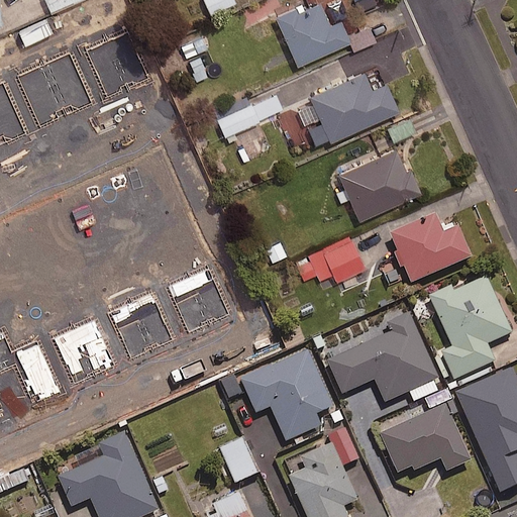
[(44,0),(47,8),(68,0),(44,0)]
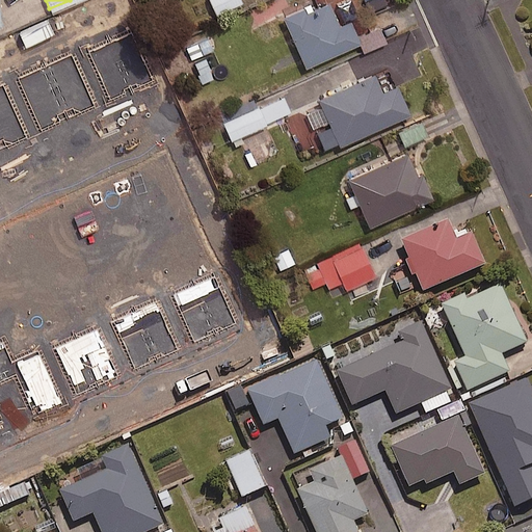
[(239,0),(238,0),(209,0),(213,10),(239,0)]
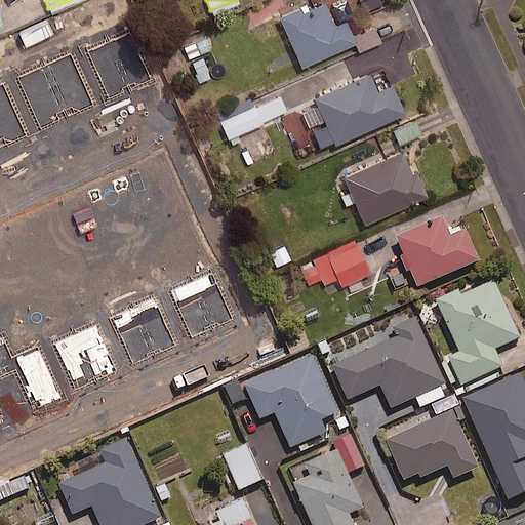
[(331,21),(322,0),(300,0),(276,10),(298,62),(352,38),(342,15),(331,21)]
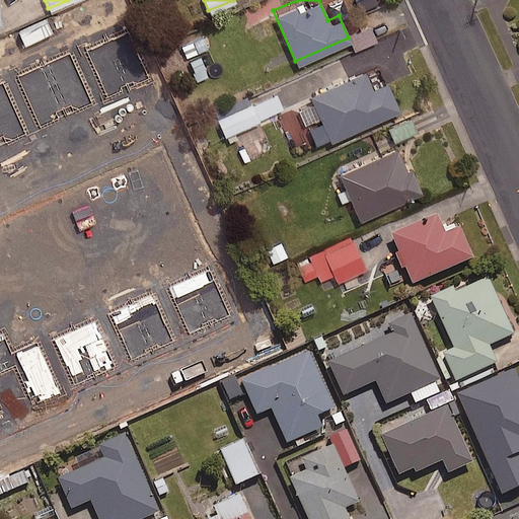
[(374,38),(367,23),(348,32),(355,47),(374,38)]
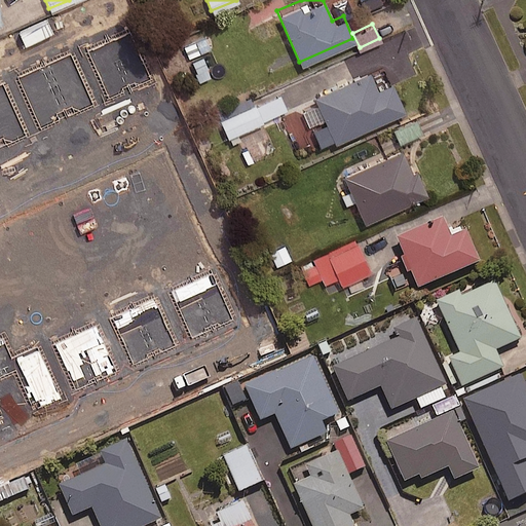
[(211,45),(204,32),(181,43),(187,57),(211,45)]
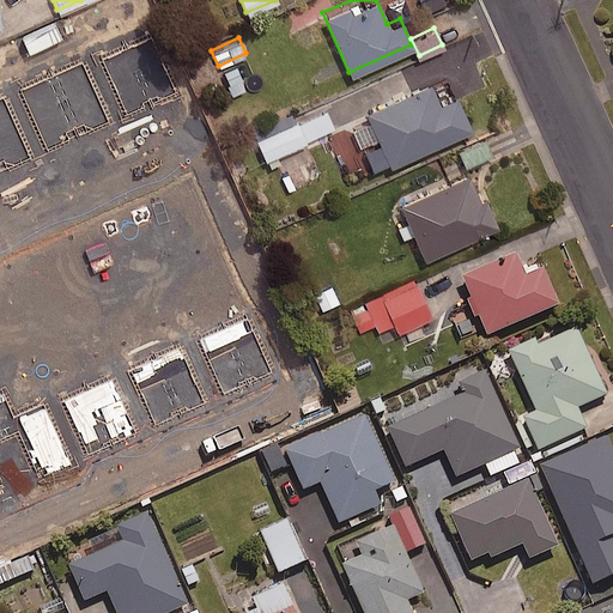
[(0,204),(49,200),(35,58),(0,60),(0,204)]
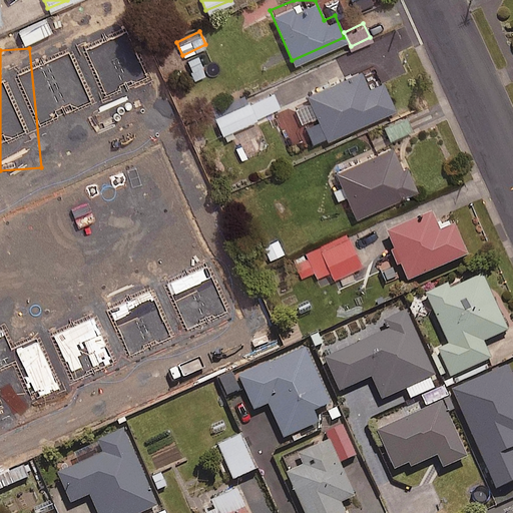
[(295,149),(392,105),(379,78),(365,84),(358,68),(305,92),(307,95),(281,106),(282,110),(278,111),(295,149)]
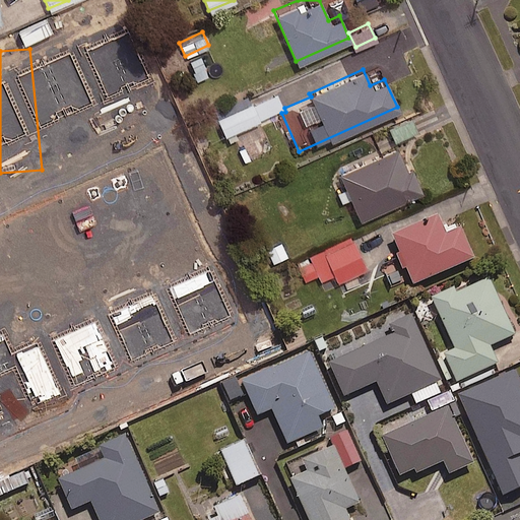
[(215,116),(222,134),(258,120),(257,117),(280,107),(274,92),(215,116)]
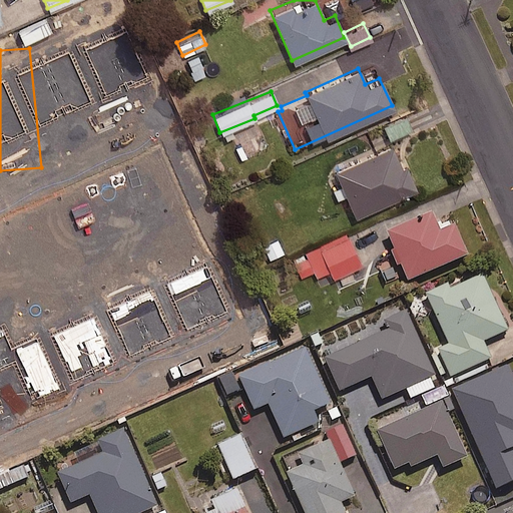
[(409,127),(403,114),(382,123),(387,136),(409,127)]
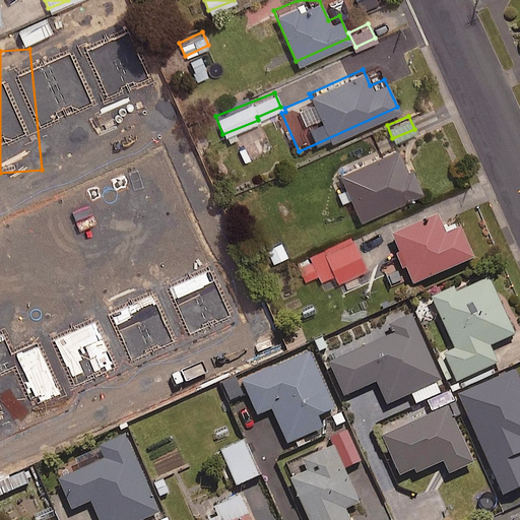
[(269,148),(261,129),(235,140),(243,159),(269,148)]
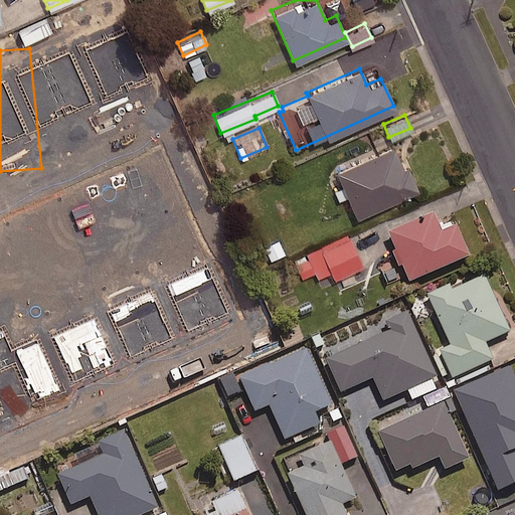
[(400,166),(390,144),(333,169),(340,185),(333,188),(337,198),(345,194),(354,215),(415,188),(405,164),(400,166)]
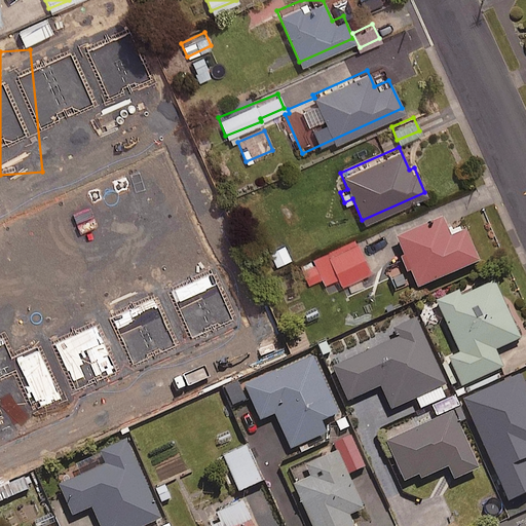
[(448,235),(441,219),(395,238),(415,287),(476,261),(462,229),(448,235)]
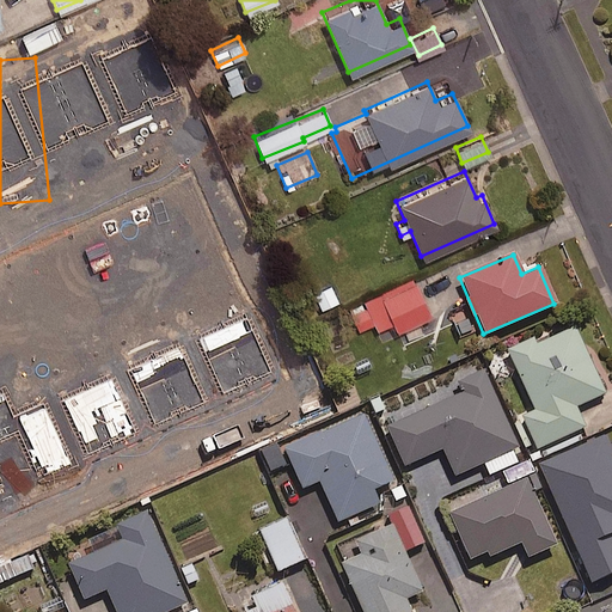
[(348,307),(357,329),(372,322),(375,329),(392,322),(396,330),(429,314),(411,277),(348,307)]
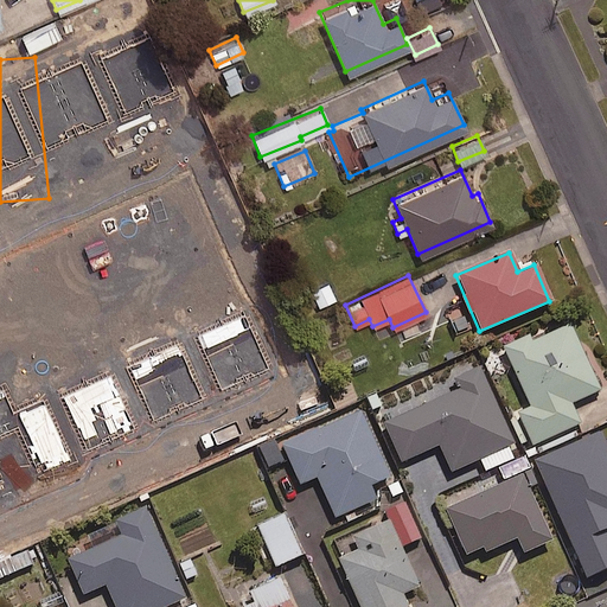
[(256,325),(221,292),(157,360),(192,394),(256,325)]
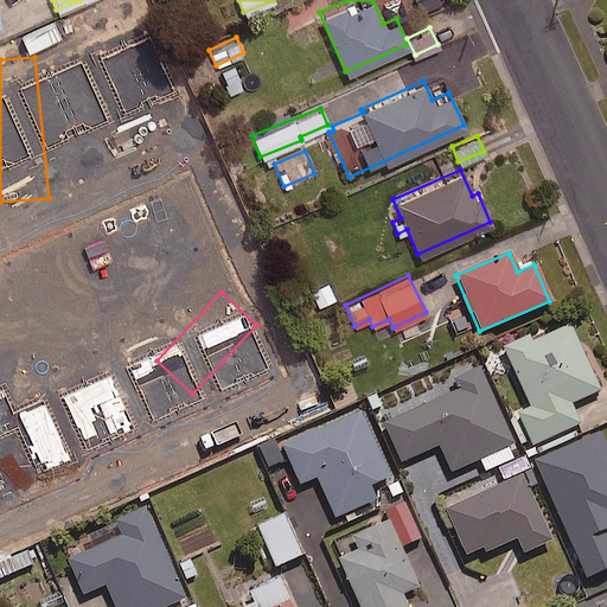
[(596,390),(569,325),(528,344),(524,338),(502,347),(526,407),(515,411),(529,445),(577,423),(568,403),(596,390)]
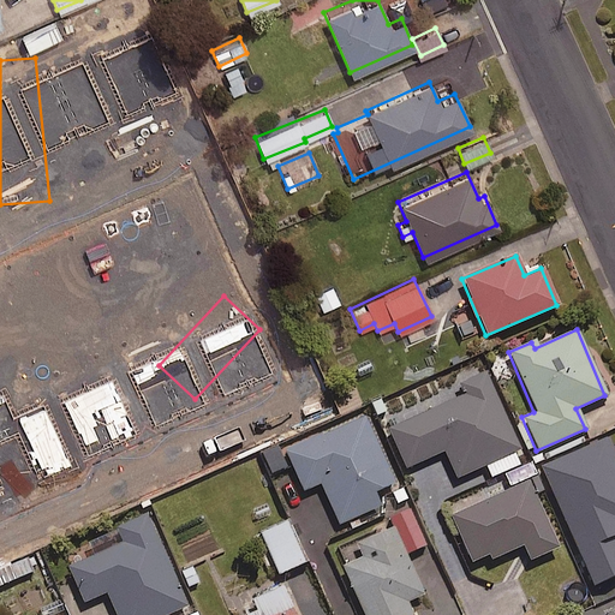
[(257,368),(246,358),(227,380),(238,389),(257,368)]
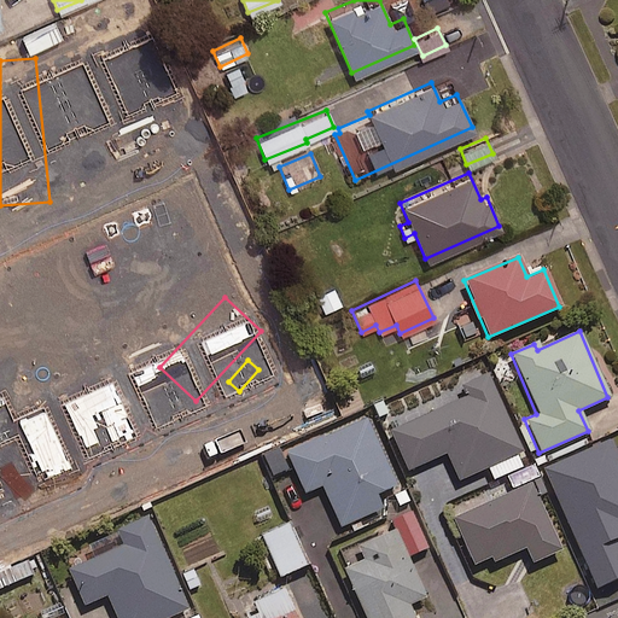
[(491,479),(522,466),(517,455),(522,453),(485,371),(460,383),(464,390),(388,424),(408,468),(445,453),(458,479),(487,467),(491,479)]
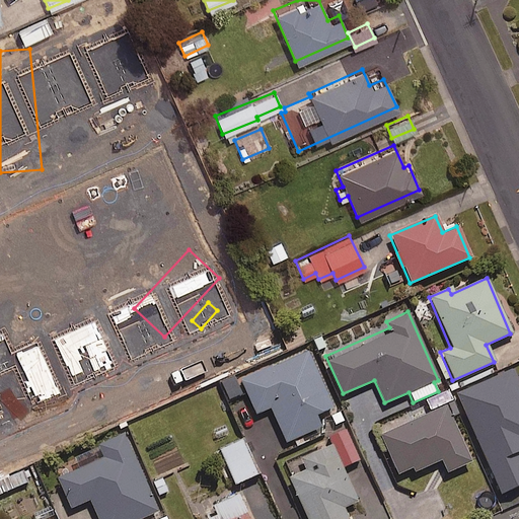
[(307,352),(239,380),(253,414),(270,408),(284,442),(319,429),(313,415),(330,408),(307,352)]
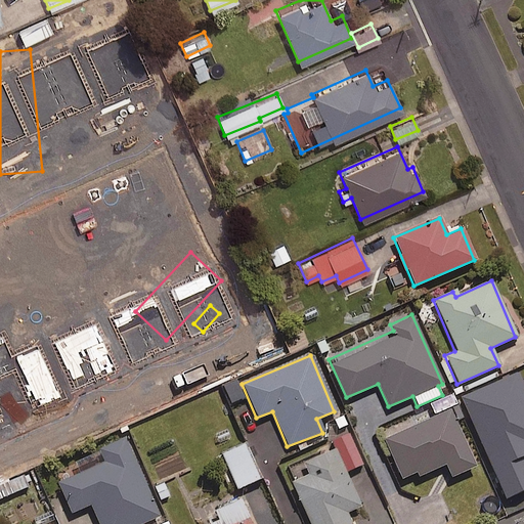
[(523,403),(516,385),(470,405),(487,444),(523,427),(523,403)]
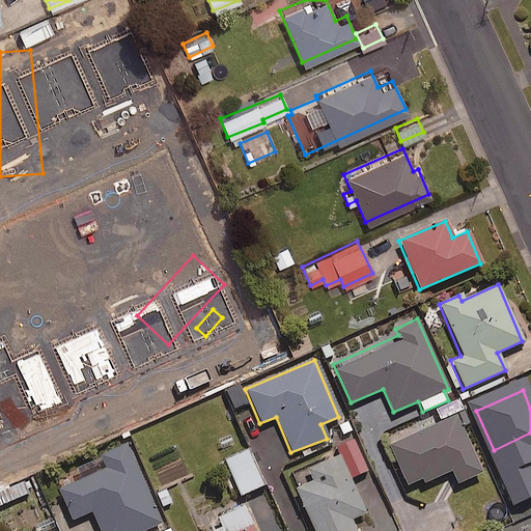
[(480,472),(453,414),(388,444),(409,490),(449,470),(455,483),(480,472)]
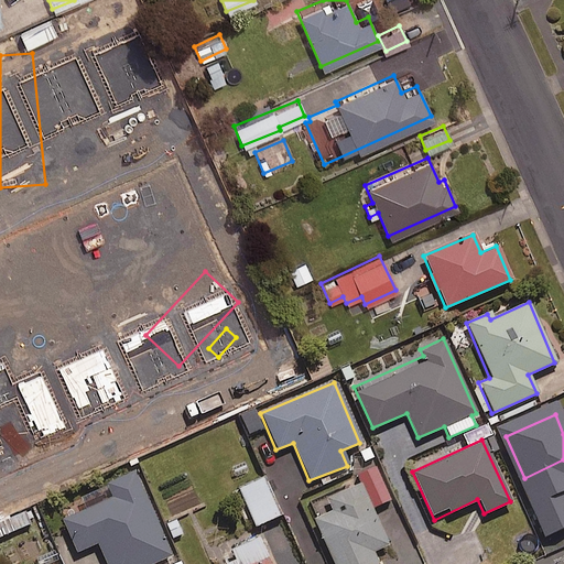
[(388,500),(373,466),(356,474),(370,508),(388,500)]
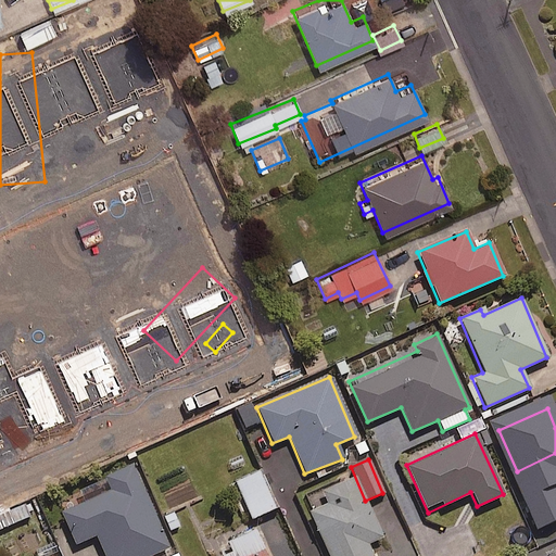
[(148,555),(169,546),(134,464),(105,477),(112,490),(62,512),(76,544),(97,534),(105,555),(148,555)]
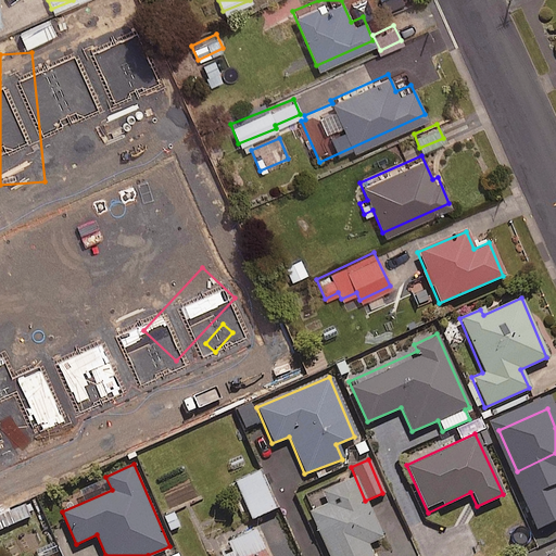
[(275,508),(257,470),(232,482),(250,519),(275,508)]
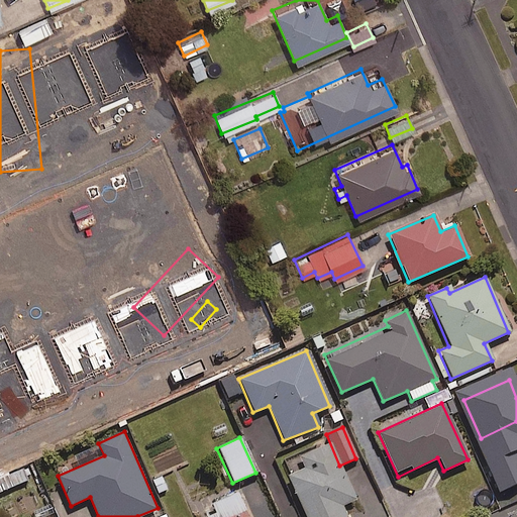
[(353,500),(328,443),(282,463),(304,516),(344,516),(339,506),(353,500)]
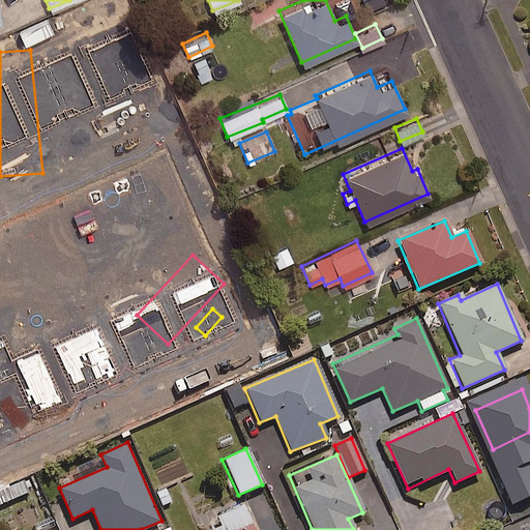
[(256,529),(245,504),(209,520),(213,529),(256,529)]
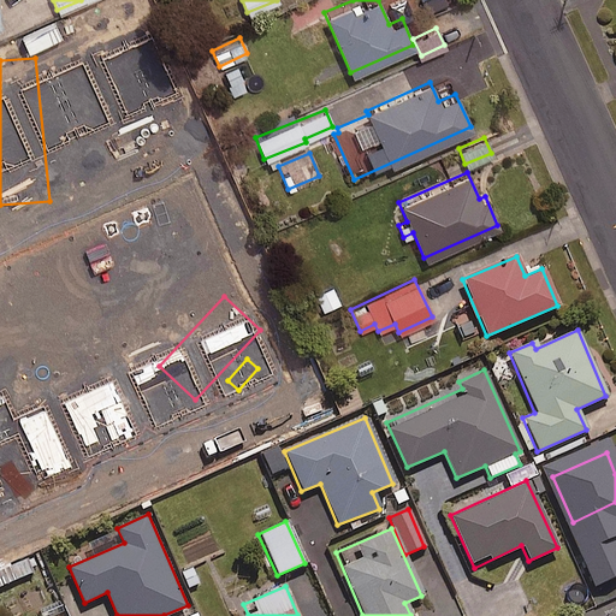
[(66,615),(61,602),(41,610),(43,615),(66,615)]
